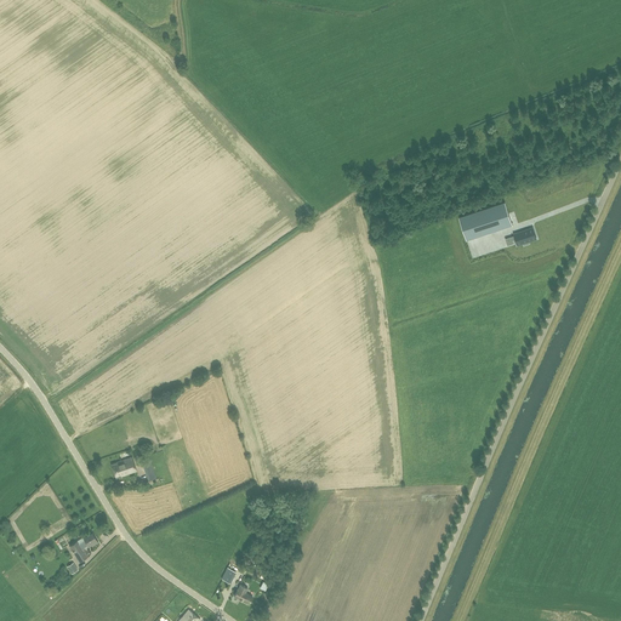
[(427,241),(474,227),(467,203),(421,218),(427,241)]
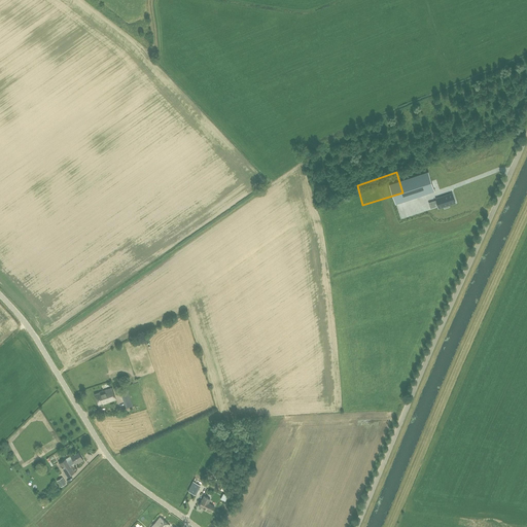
[(418,208),(425,206),(422,198),(406,202),(409,211),(414,209),(414,208),(418,207),(418,208)]
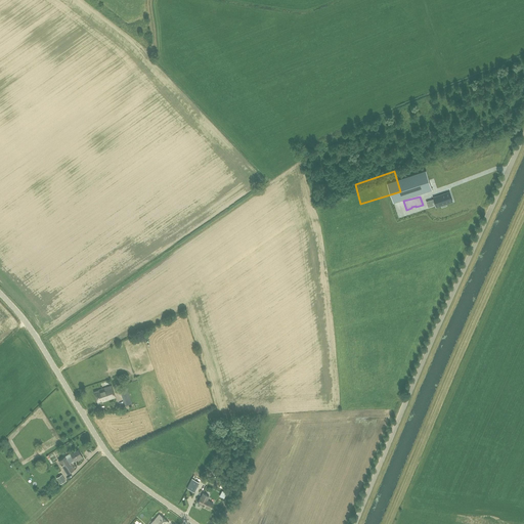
[(94,392),(98,403),(115,398),(111,386),(94,392)]
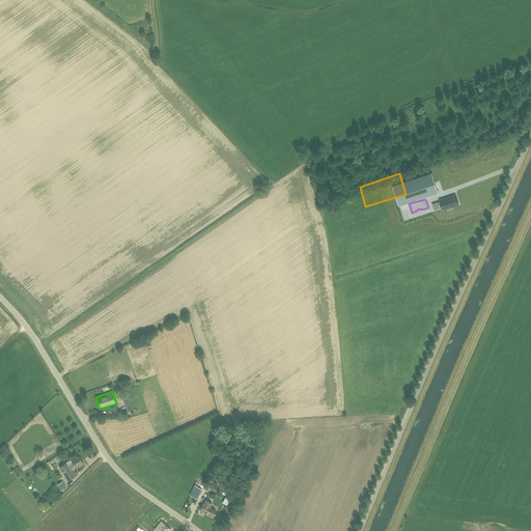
[(127,411),(132,409),(126,392),(120,393),(127,411)]
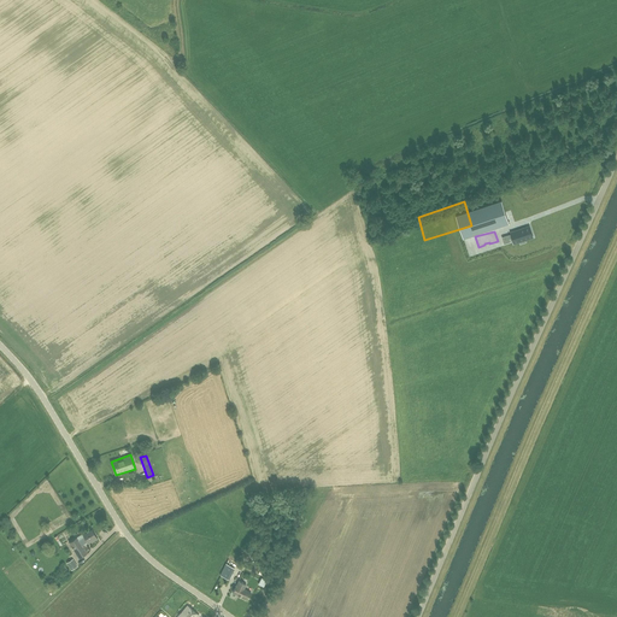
[(80,542),(77,539),(69,544),(80,558),(88,553),(84,547),(83,548),(81,545),(88,541),(88,542),(92,540),(93,541),(98,539),(92,529),(82,535),(84,539),(80,542)]
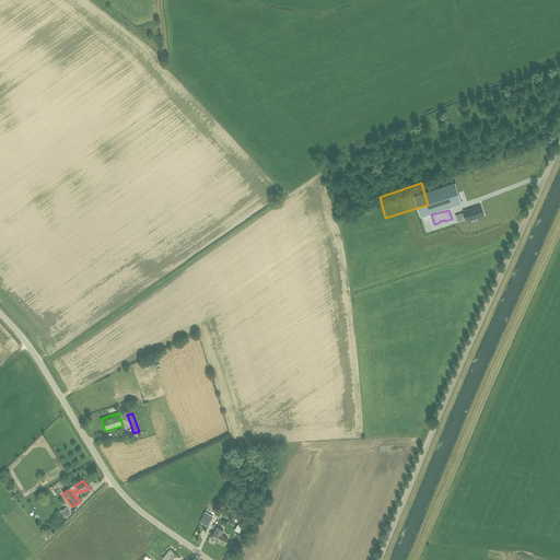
[(211,515),(205,512),(200,523),(207,526),(211,515)]
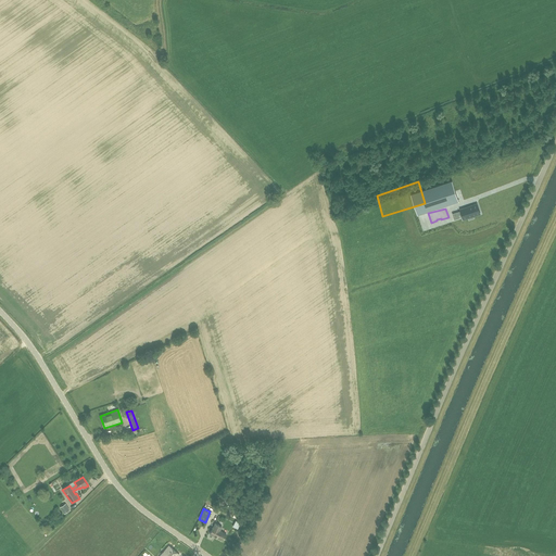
[(223,540),(226,534),(219,531),(222,527),(215,523),(213,528),(210,533),(223,540)]
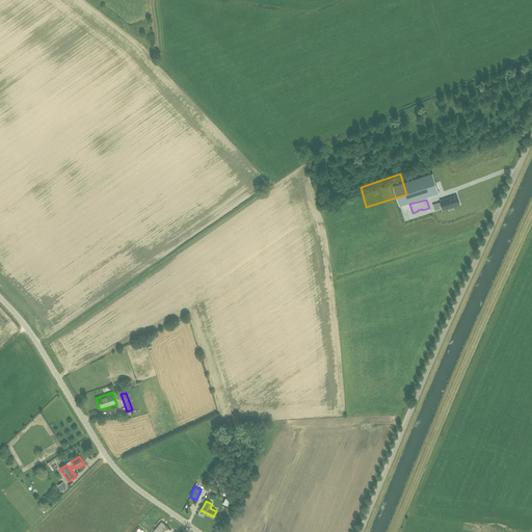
[(169,531),(171,530),(161,522),(153,531),(169,531)]
